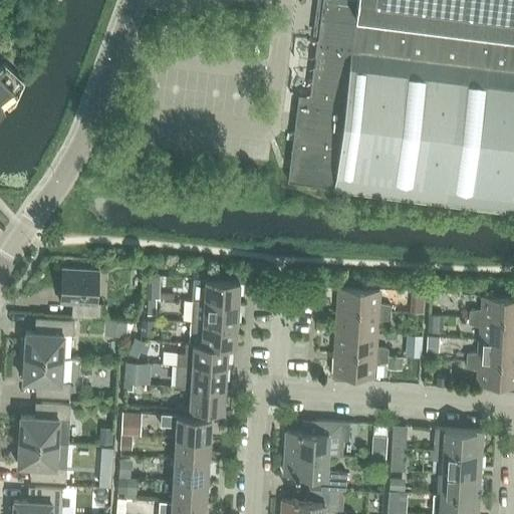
[(513,0),(322,0),(306,126),(295,125),(288,181),(333,187),(333,190),(513,212),(513,0)]
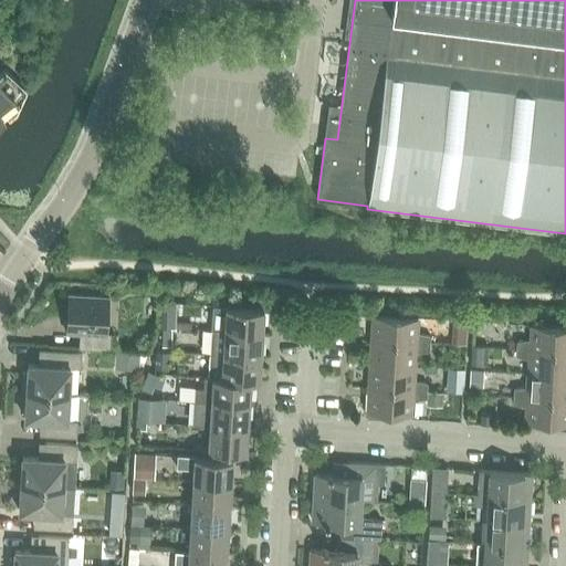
[(0,73),(0,121),(4,118),(2,116),(20,103),(16,100),(25,87),(6,69),(0,73)]
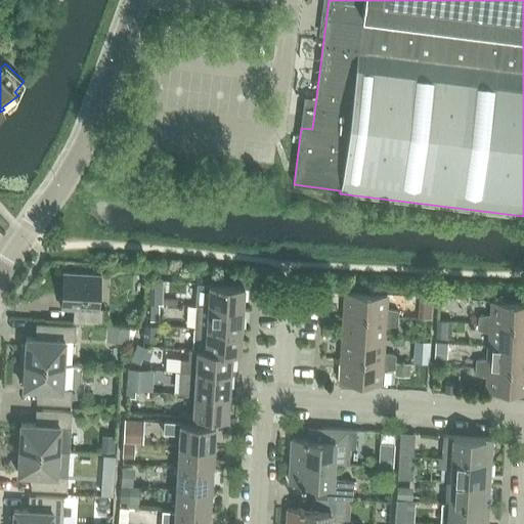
[(101,323),(101,314),(102,308),(98,308),(100,275),(63,273),(61,307),(74,308),(73,321),(101,323)]
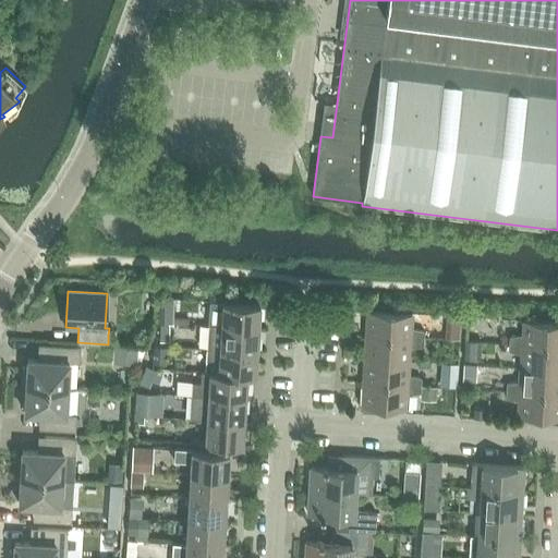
[(157,298),(156,322),(160,323),(172,323),(173,299),(157,298)]
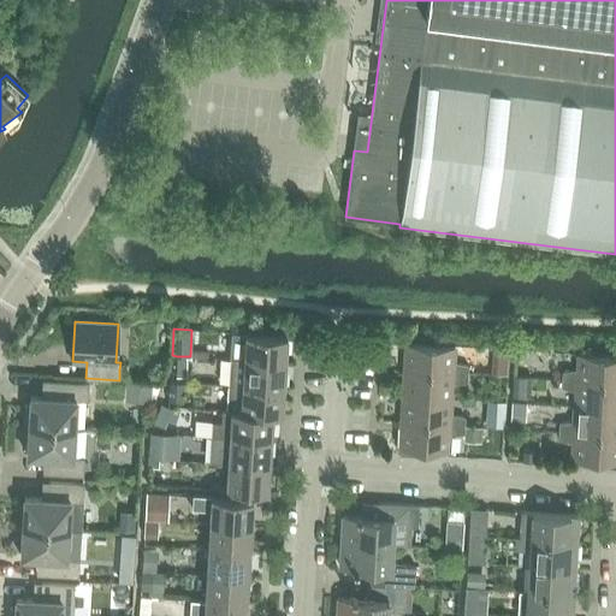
[(286,336),(231,332),(230,345),(246,347),(244,360),(285,362),(286,336)]
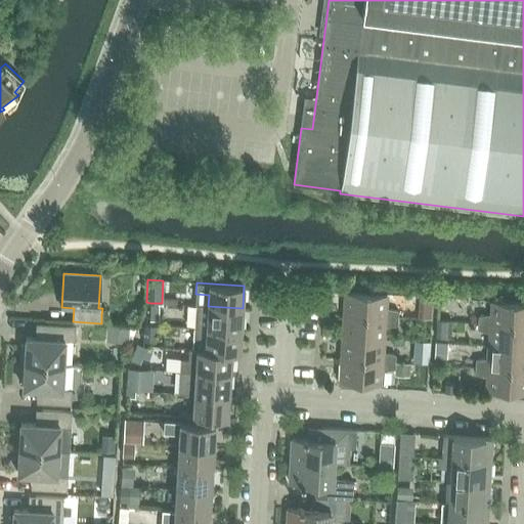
[(344,314),(398,317),(399,311),(386,308),(387,294),(346,292),(344,314)]
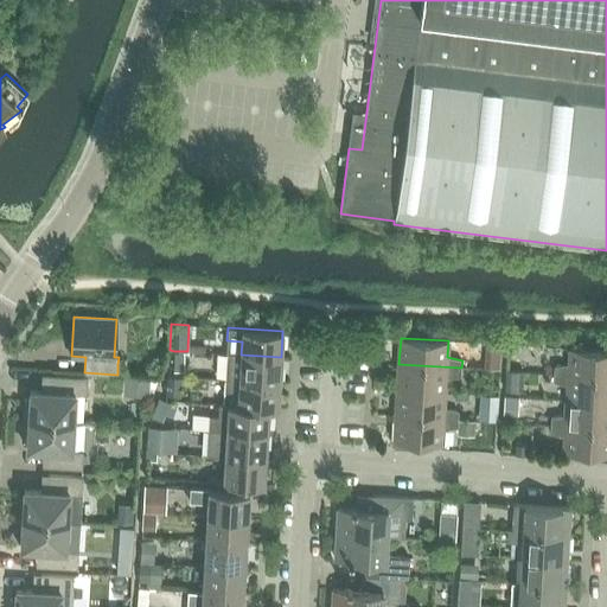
[(486,344),(485,368),(499,369),(500,345),(486,344)]
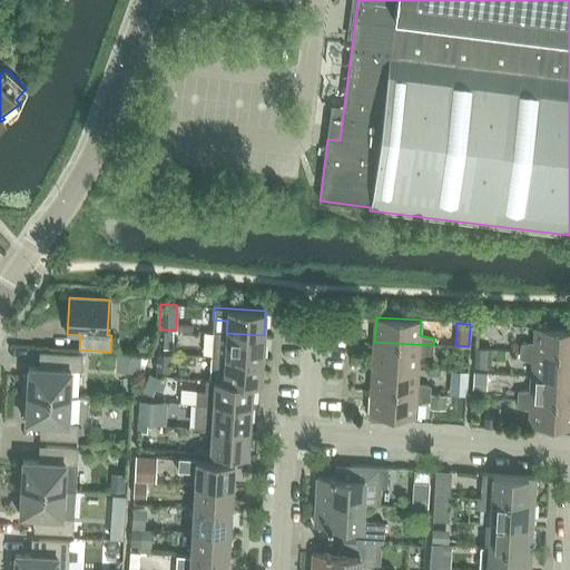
[(520,351),(569,353),(569,328),(536,327),(534,342),(520,343),(520,351)]
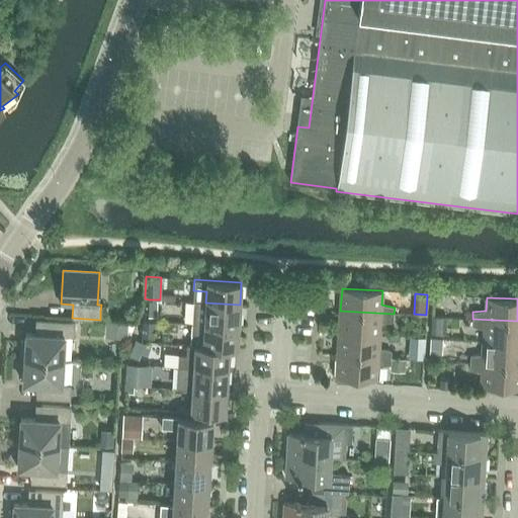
[(149,312),(149,317),(157,317),(157,300),(149,300),(149,312)]
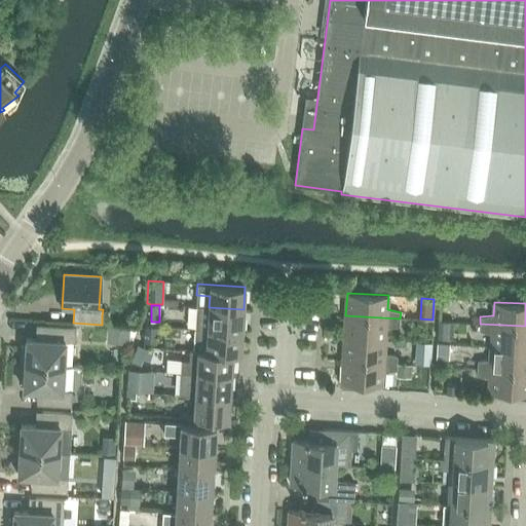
[(242,332),(243,309),(209,307),(196,307),(194,329),(242,332)]
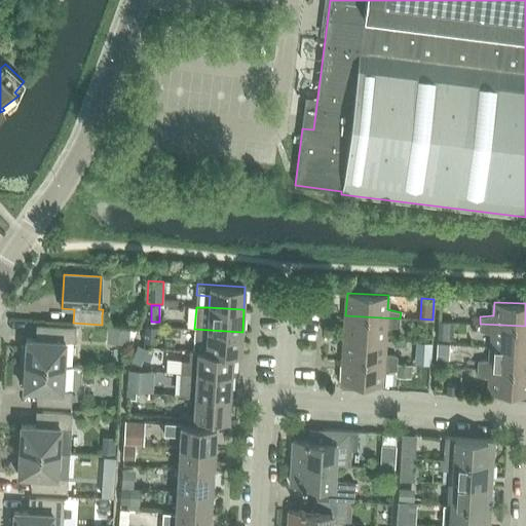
[(400,326),(400,318),(345,315),(344,338),(385,340),(386,328),(400,326)]
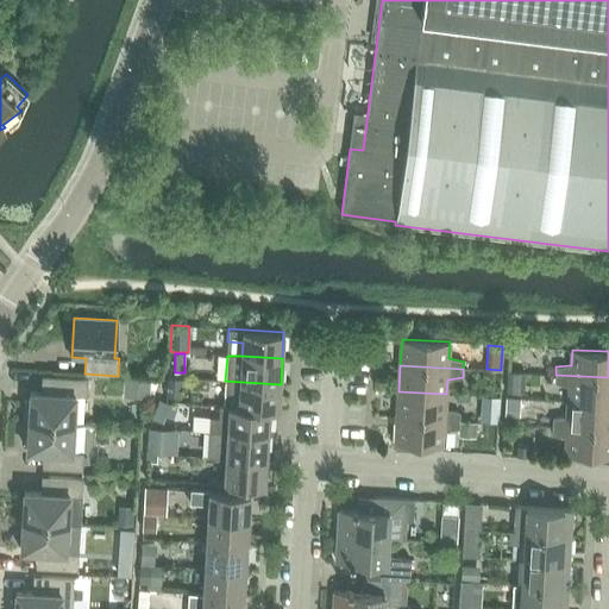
[(608,403),(608,377),(556,375),(556,383),(570,387),(569,401),(608,403)]
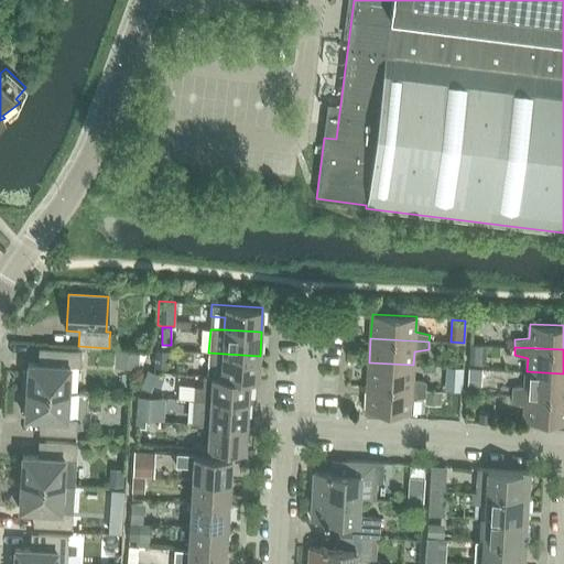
[(21,389),(68,392),(69,366),(80,366),(82,350),(39,348),(38,364),(28,362),(28,371),(22,370),(21,389)]
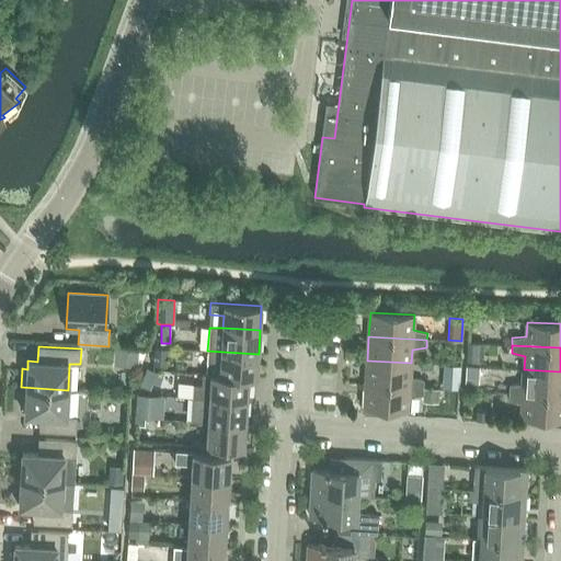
[(115,347),(114,364),(137,365),(138,348),(115,347)]
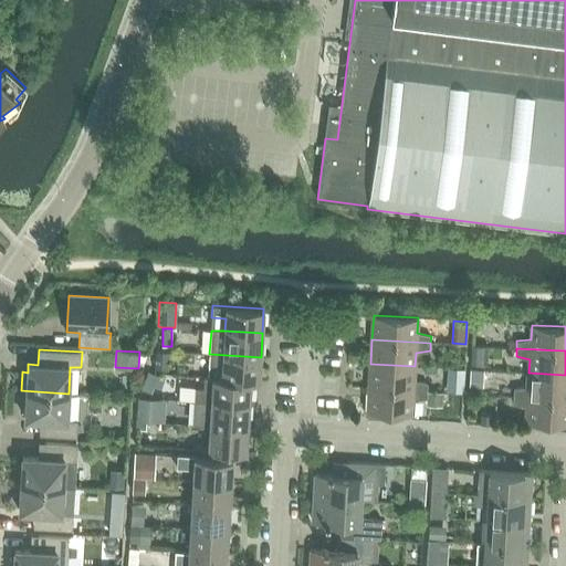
[(169,352),(156,350),(155,368),(168,369),(169,352)]
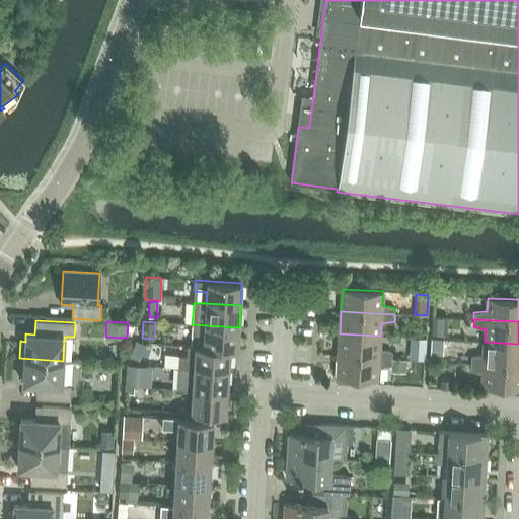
[(237,350),(239,327),(192,324),(191,347),(195,347),(195,346),(203,346),(203,347),(229,349),(237,350)]
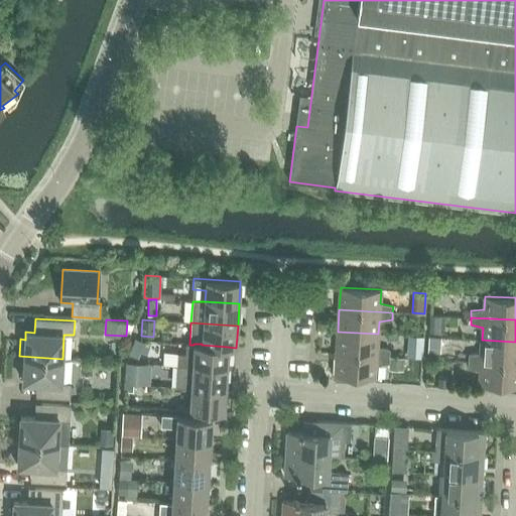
[(378,347),(378,334),(338,332),(337,353),(389,356),(390,350),(378,347)]
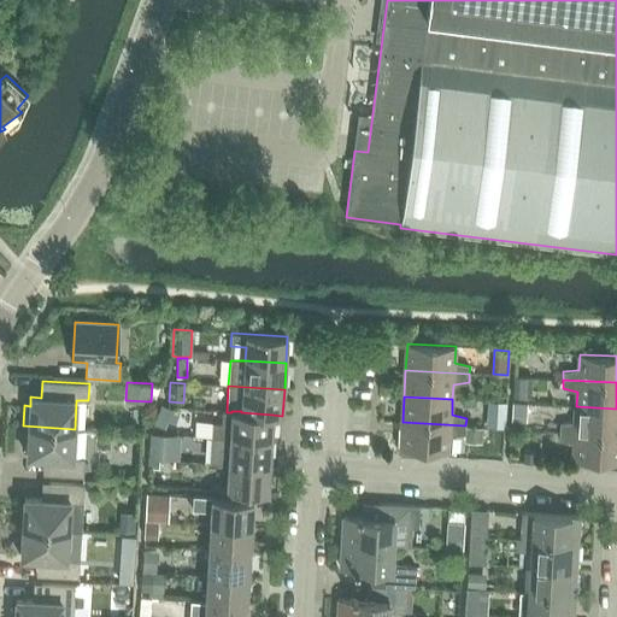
[(513,405),(513,419),(528,421),(529,406),(513,405)]
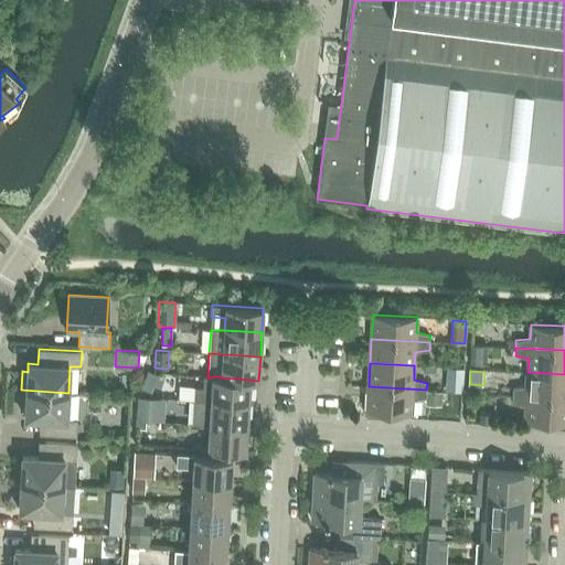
[(148,372),(141,388),(151,392),(153,385),(160,388),(164,377),(157,375),(148,372)]
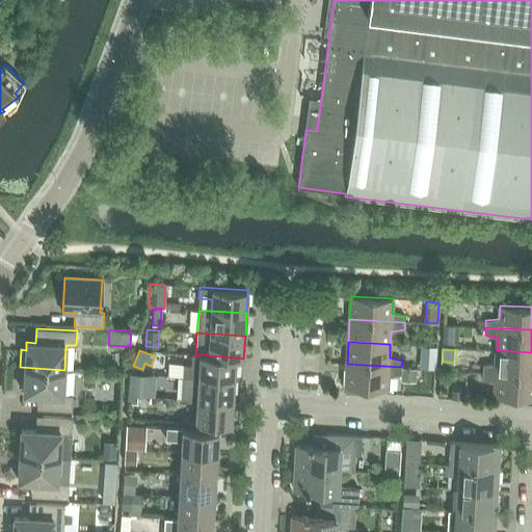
[(531,375),(531,352),(497,350),(496,364),(483,366),(482,372),(531,375)]
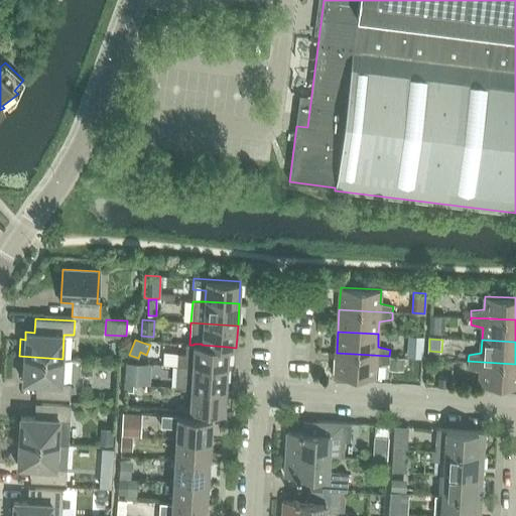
[(202,345),(202,344),(194,344),(194,345),(189,345),(185,344),(185,354),(177,354),(177,364),(227,368),(228,347),(202,345)]
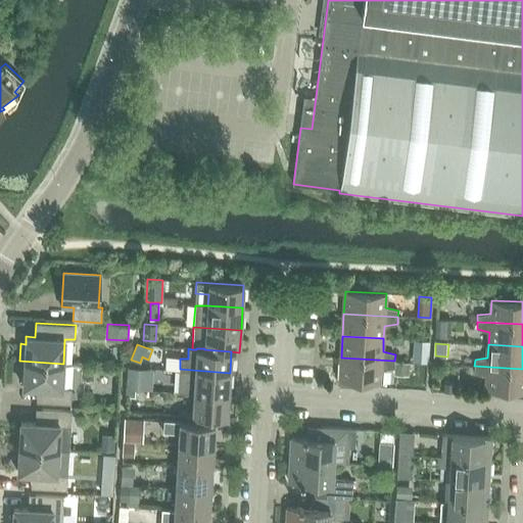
[(413,352),(413,362),(428,363),(429,353),(413,352)]
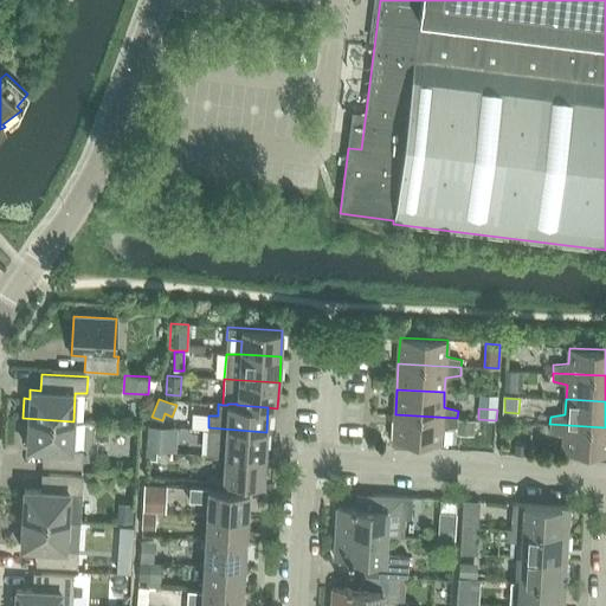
[(457,426),(457,418),(395,414),(393,446),(411,447),(411,442),(442,444),(442,429),(457,426)]
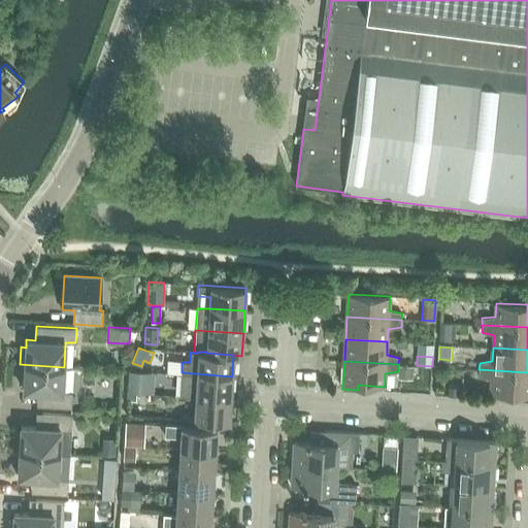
[(62,392),(64,367),(20,364),(19,383),(24,383),(23,390),(44,392),(43,405),(71,407),(72,393),(62,392)]
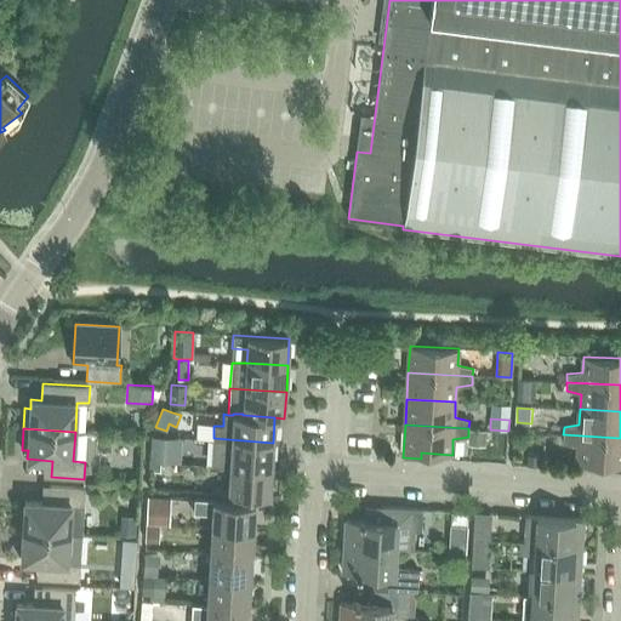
[(469,429),(469,440),(485,442),(486,429),(469,429)]
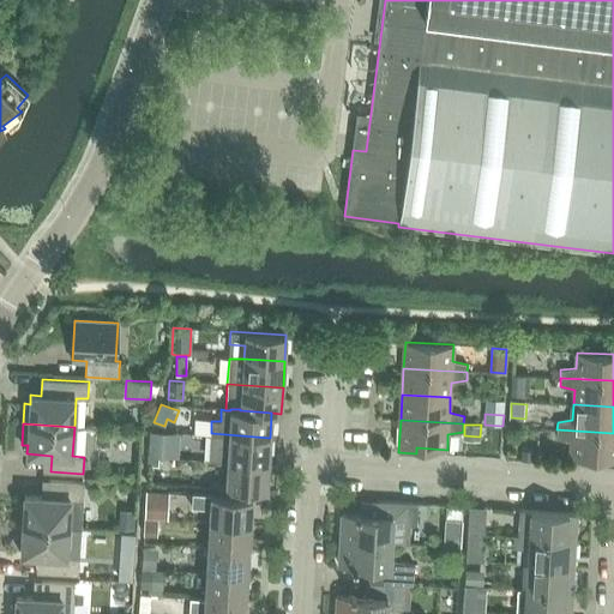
[(613,465),(613,433),(557,429),(557,438),(571,441),(571,457),(601,459),(601,465),(613,465)]
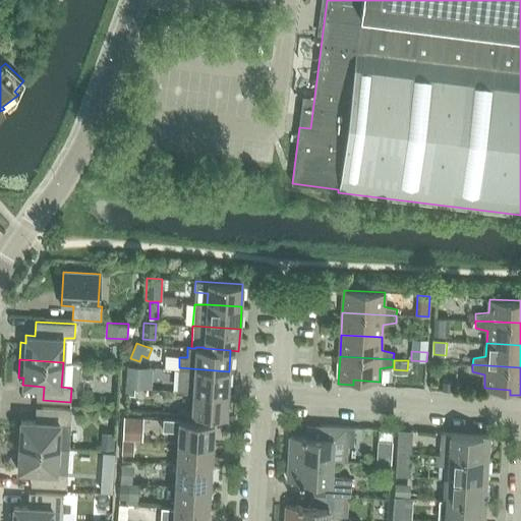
[(127,365),(126,387),(135,388),(145,388),(146,366),(127,365)]
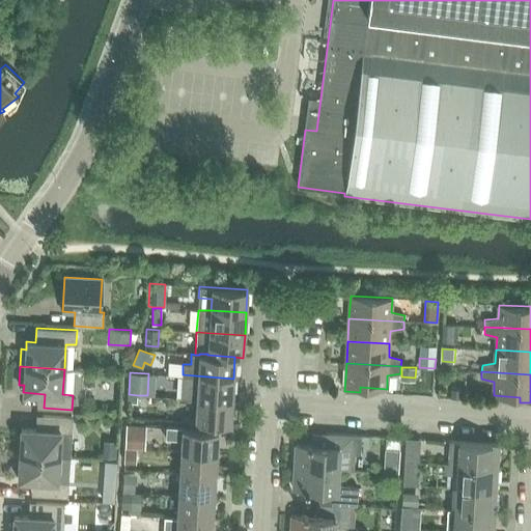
[(232,400),(233,379),(183,374),(182,399),(197,400),(197,398),(232,400)]
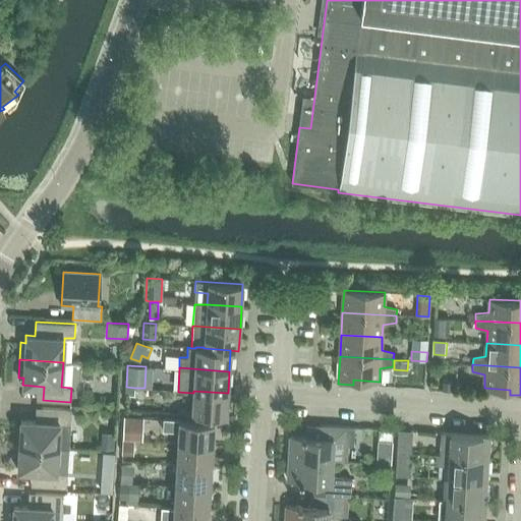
[(443,383),(442,391),(452,391),(453,383),(443,383)]
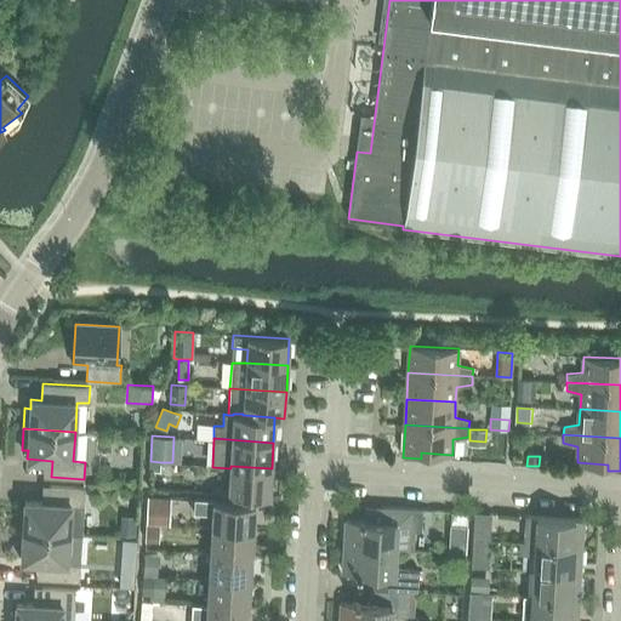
[(151,461),(149,471),(160,472),(161,462),(151,461)]
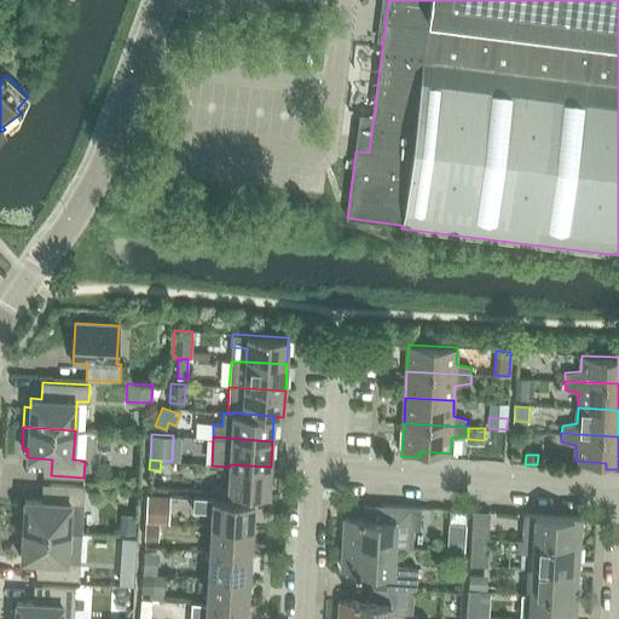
[(268,495),(271,467),(230,464),(230,467),(227,492),(268,495)]
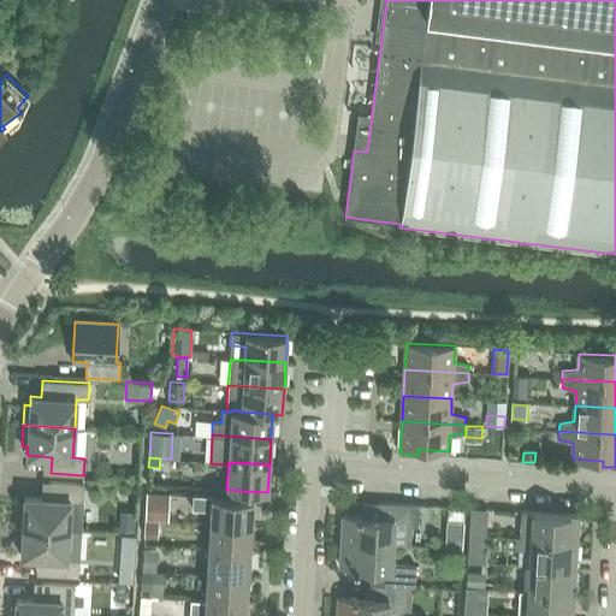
[(25,497),(23,527),(81,531),(83,484),(49,483),(49,498),(25,497)]
